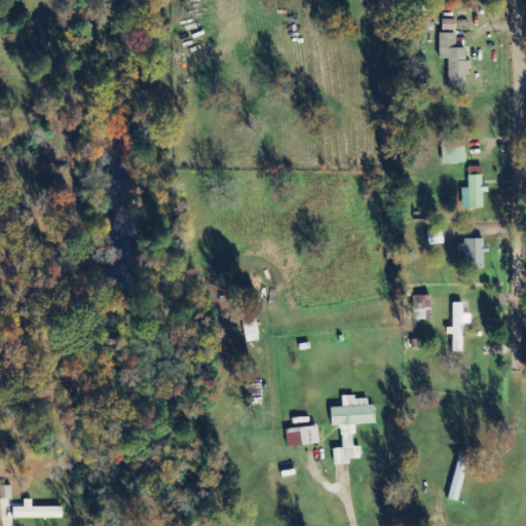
[(443,31),(456,31),(456,21),(443,21),(443,31)]
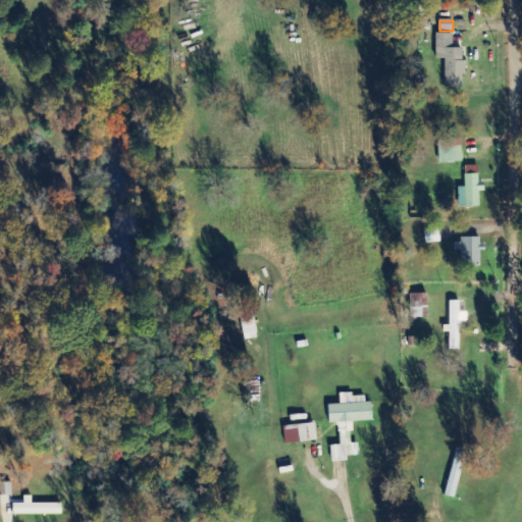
[(445,87),(464,88),(464,48),(454,48),(454,34),(436,34),(436,59),(446,59),(445,87)]
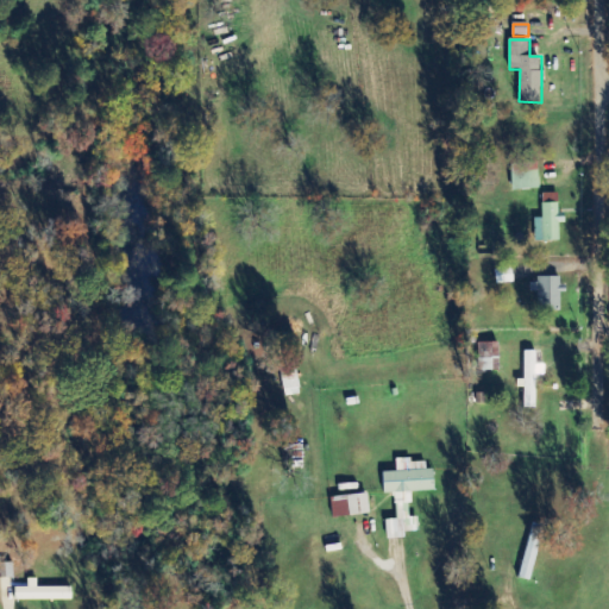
[(513,190),(539,189),(538,156),(510,156),(513,190)]
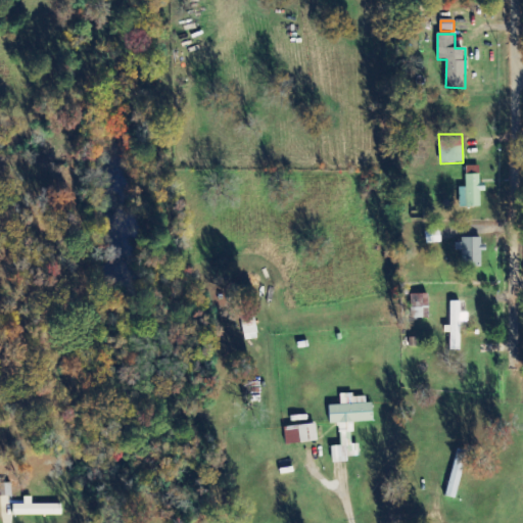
[(479,167),(466,167),(466,188),(459,188),(460,207),(480,207),(480,192),(485,192),(485,184),(480,184),(479,167)]
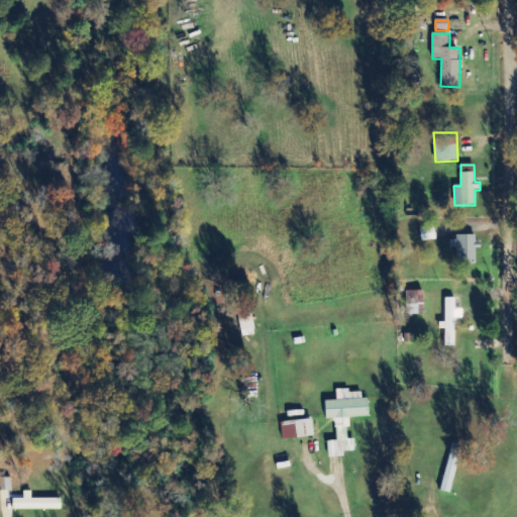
[(477,236),(449,237),(450,248),(457,248),(457,264),(476,264),(476,247),(478,247),(477,236)]
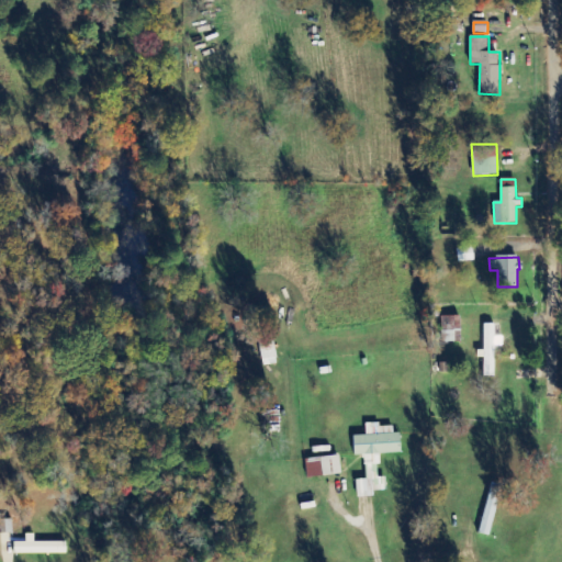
[(441,316),(442,344),(461,343),(461,316),(441,316)]
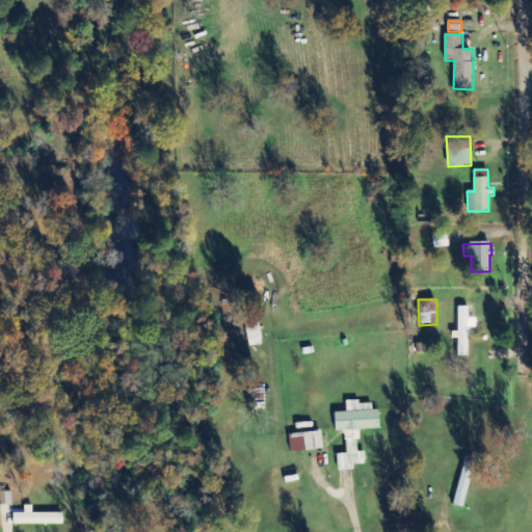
[(469,308),(458,307),(458,336),(457,356),(468,357),(469,327),(476,327),(476,320),(469,320),(469,308)]
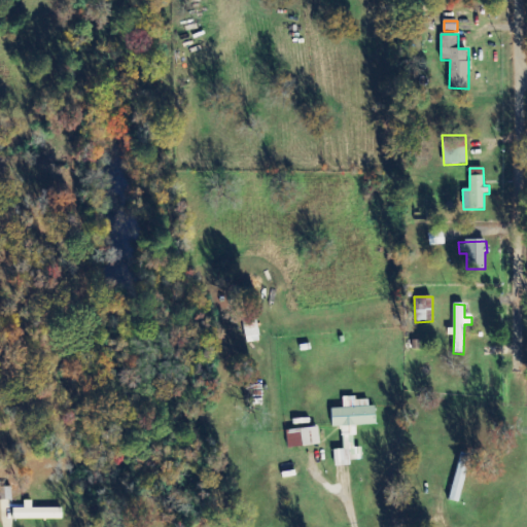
[(336,467),(351,466),(351,461),(362,461),(361,448),(356,448),(355,426),(375,425),(374,399),(357,400),(357,397),(343,397),(344,409),(332,409),(334,427),(343,427),(344,450),(335,451),(336,467)]
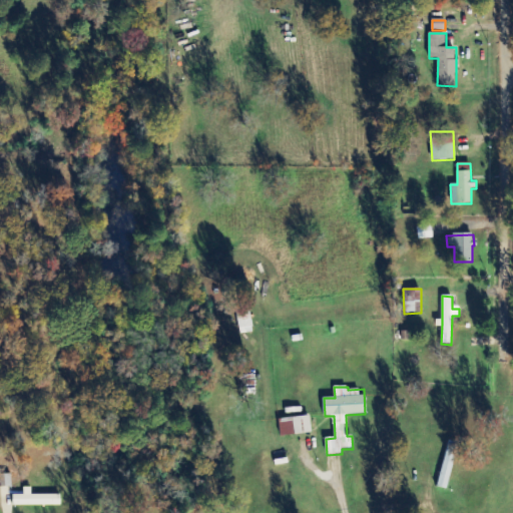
[(280,419),(281,436),(318,433),(317,423),(312,423),(311,416),(280,419)]
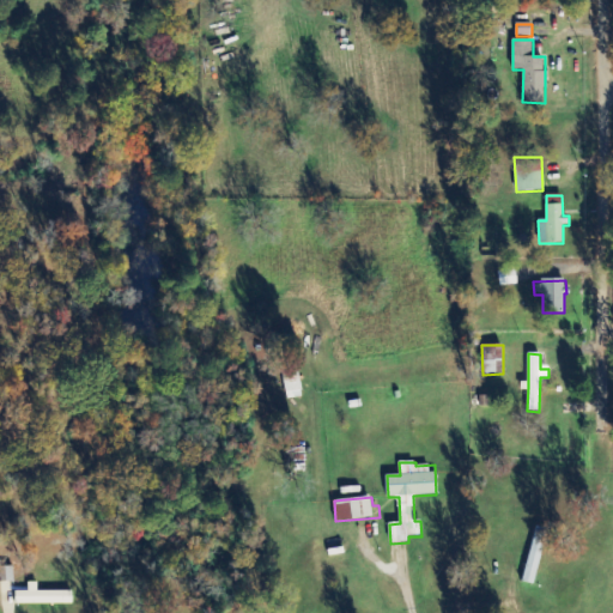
[(73,605),(73,592),(38,592),(38,582),(29,582),(29,592),(17,592),(17,604),(73,605)]
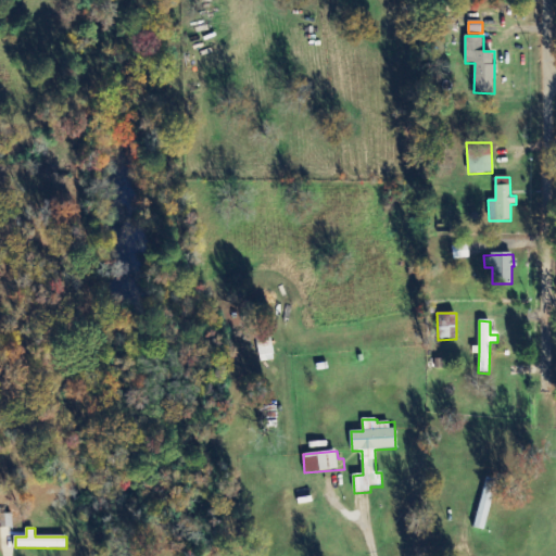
All buildings are outlined.
